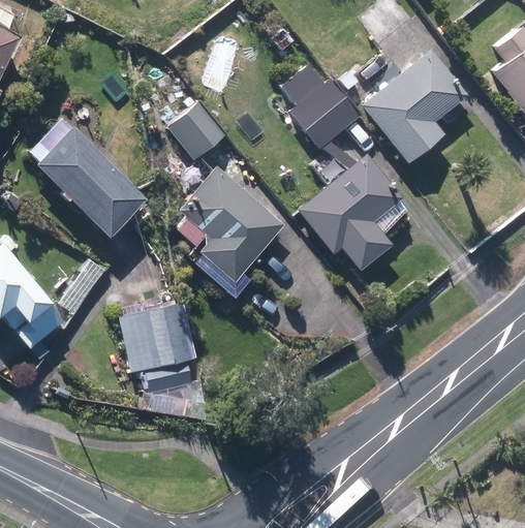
[(387,0),(363,21),(385,49),(420,21),(402,0),(387,0)]
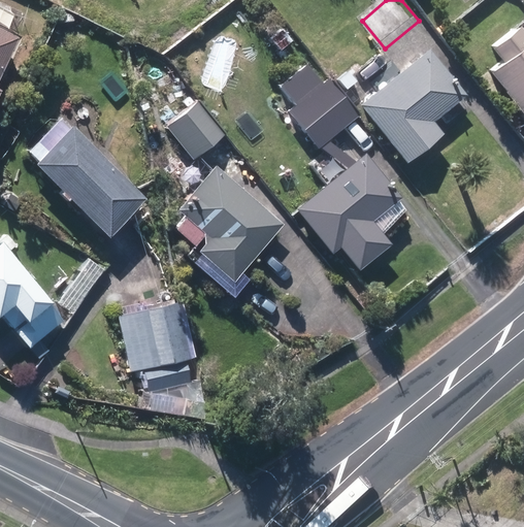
[(503,62),(480,81),(523,135),(523,24),(493,50),(503,62)]
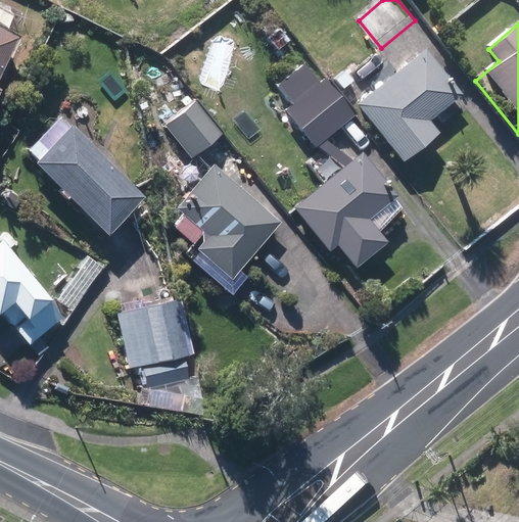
[(0,90),(1,90),(0,89),(0,75),(18,38),(0,29),(0,90)]
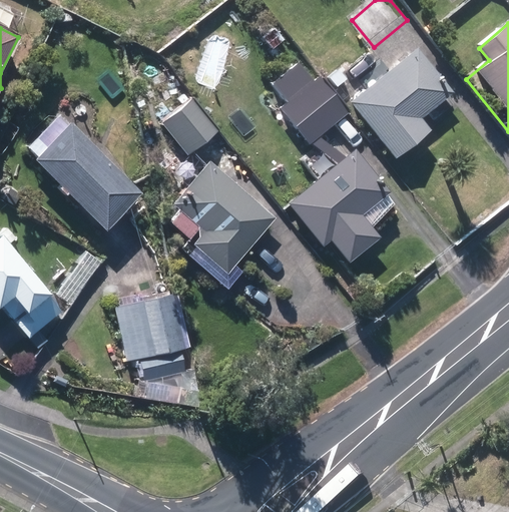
[(419,48),(354,102),(396,153),(429,127),(421,117),(454,90),(419,48)]
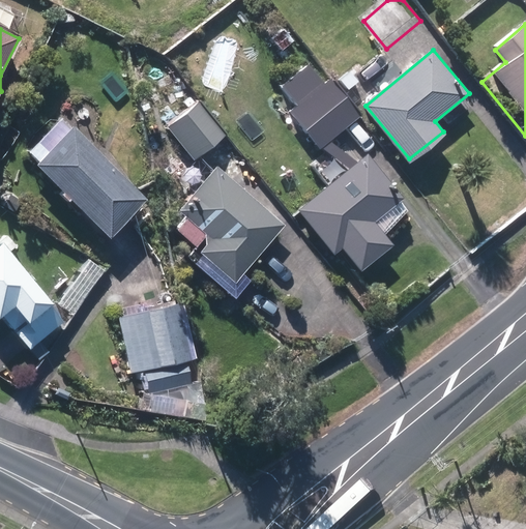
[(297,108),(276,126),(303,158),(359,111),(333,81),(327,85),(310,63),(281,88),(297,108)]
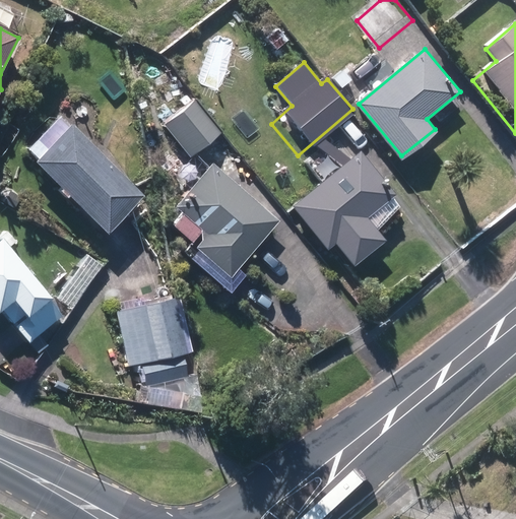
[(114,77),(115,91),(128,90),(128,77),(114,77)]
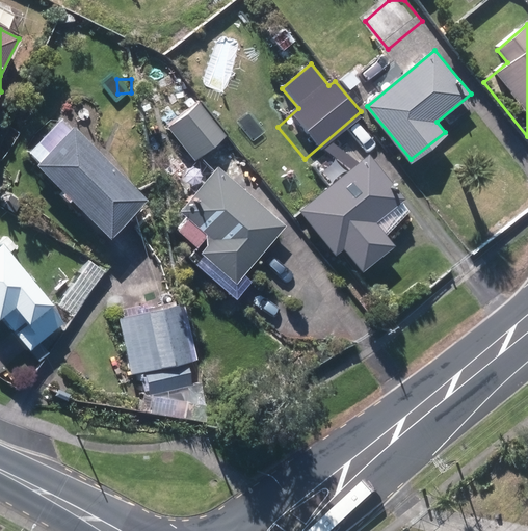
[(194,159),(228,132),(204,102),(169,129),(194,159)]
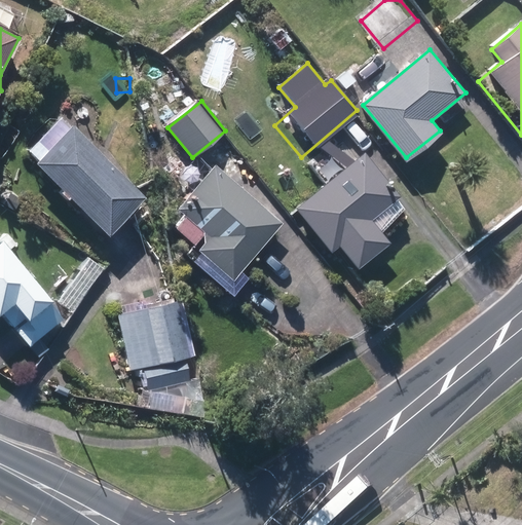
[(37,164),(109,236),(147,198),(75,125),(71,129),(60,118),(42,135),(54,147),(37,164)]
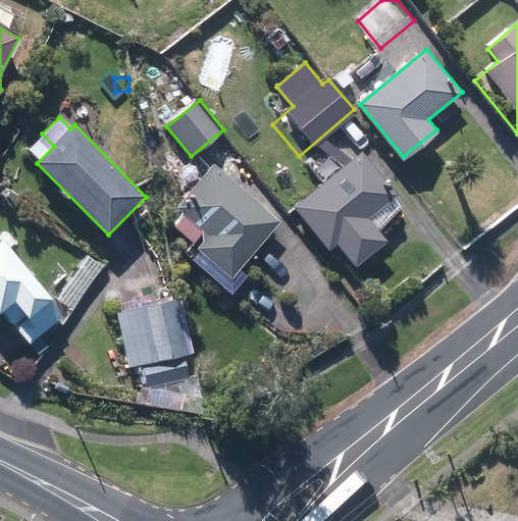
[(364,153),(297,206),(328,246),(335,241),(342,249),(353,262),(350,264),(366,284),(397,259),(385,245),(387,243),(366,217),(395,193),(364,153)]
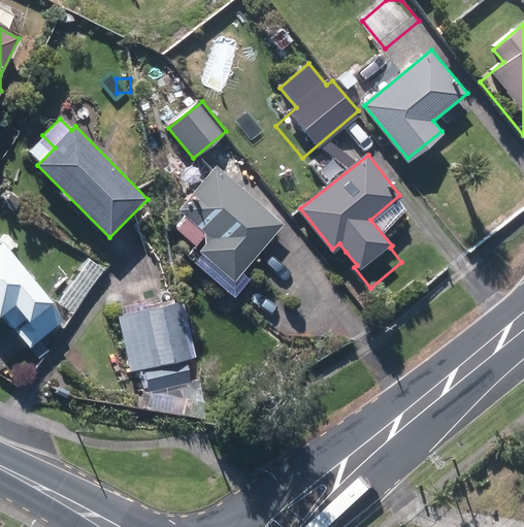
[(283,223),(218,166),(192,197),(193,197),(181,210),(189,217),(177,228),(196,244),(206,231),(216,238),(196,263),(235,297),(252,278),(251,277),(244,272),(241,270),(283,223)]
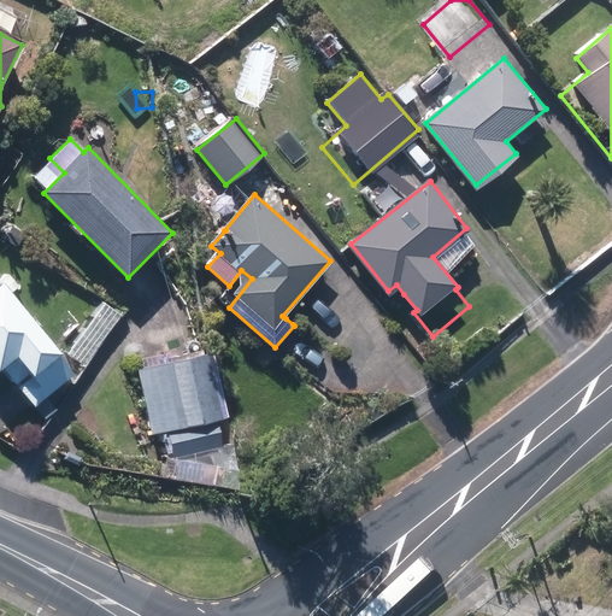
[(19,386),(36,406),(76,375),(1,281),(0,282),(0,369),(17,356),(33,376),(19,386)]
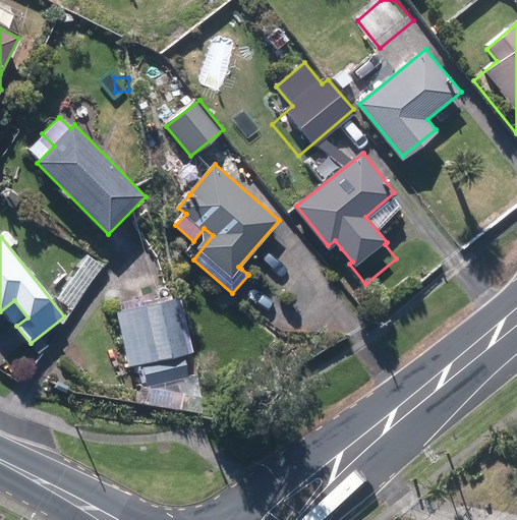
[(145,306),(157,362),(191,355),(178,299),(145,306)]
